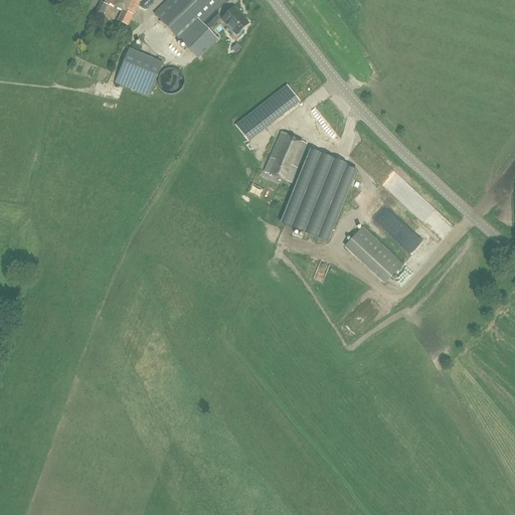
[(127,25),(139,0),(108,0),(107,2),(123,10),(118,21),(127,25)]
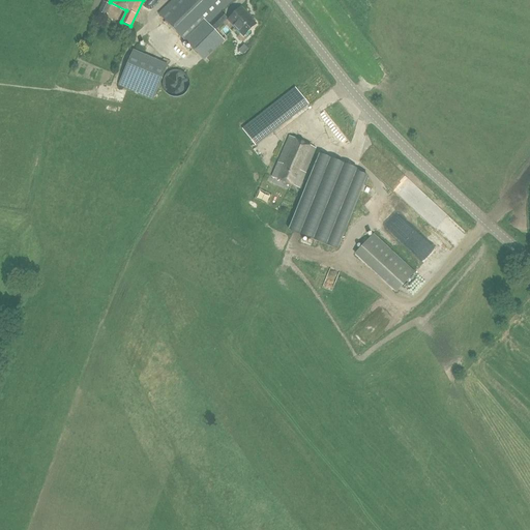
[(204,60),(224,40),(207,24),(232,0),(172,0),(158,13),(204,60)]
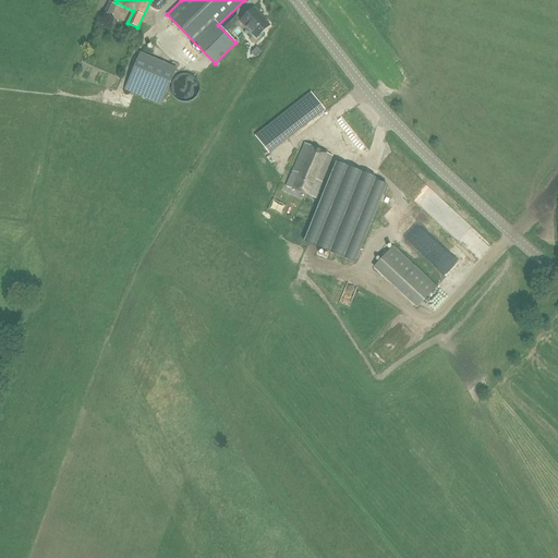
[(111,16),(116,5),(108,2),(104,12),(111,16)]
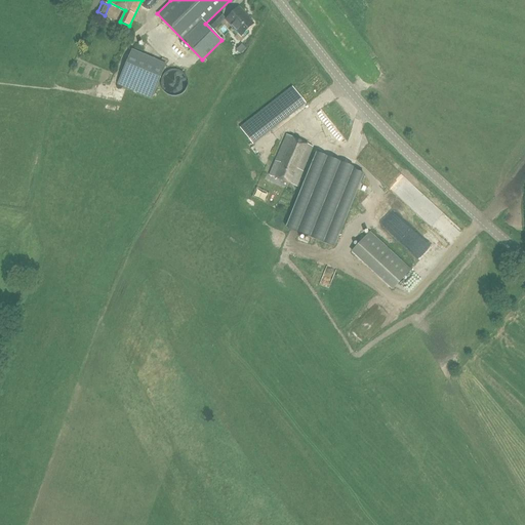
[(240,36),(252,25),(244,15),(245,14),(238,7),(225,21),(240,36)]
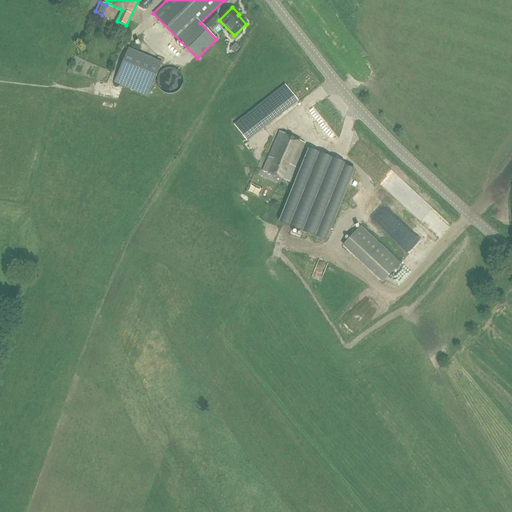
[(207,29),(218,18),(213,13),(202,24),(207,29)]
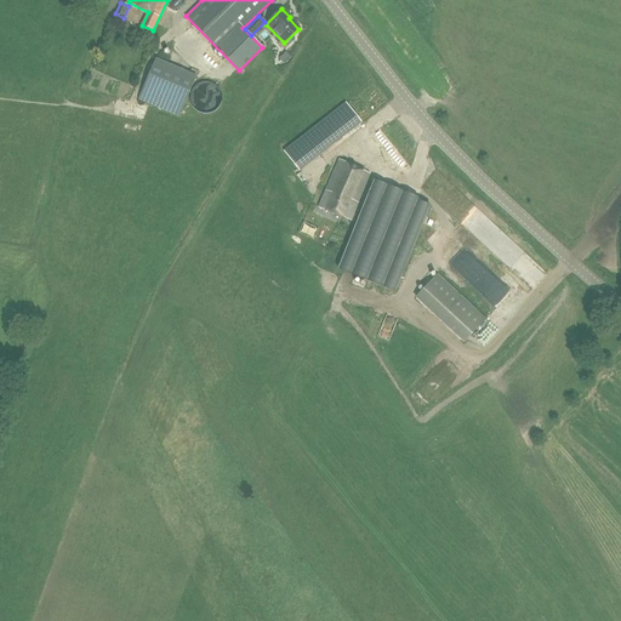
[(178,117),(195,77),(155,60),(138,100),(178,117)]
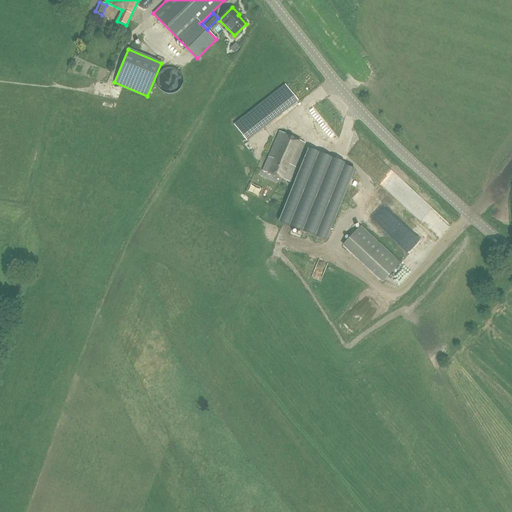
[(247,141),(297,101),(285,85),(234,125),(247,141)]
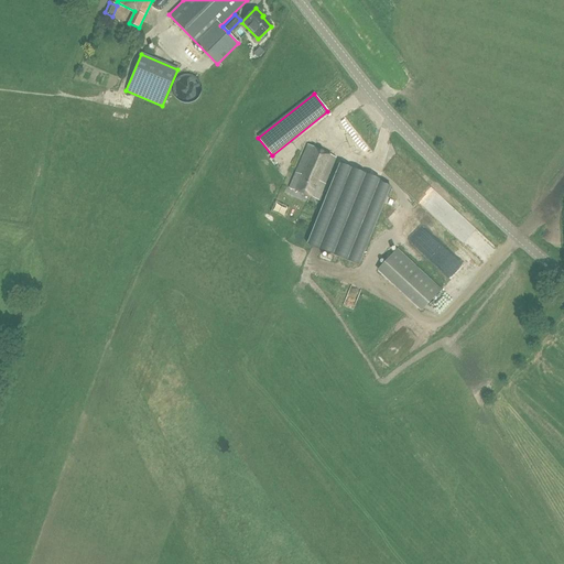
[(355,117),(350,120),(365,139),(370,136),(355,117)]
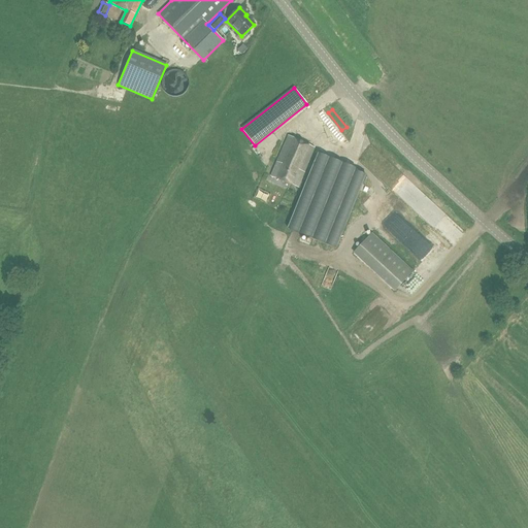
[(298,188),(315,146),(288,135),(276,163),(277,163),(271,177),(298,188)]
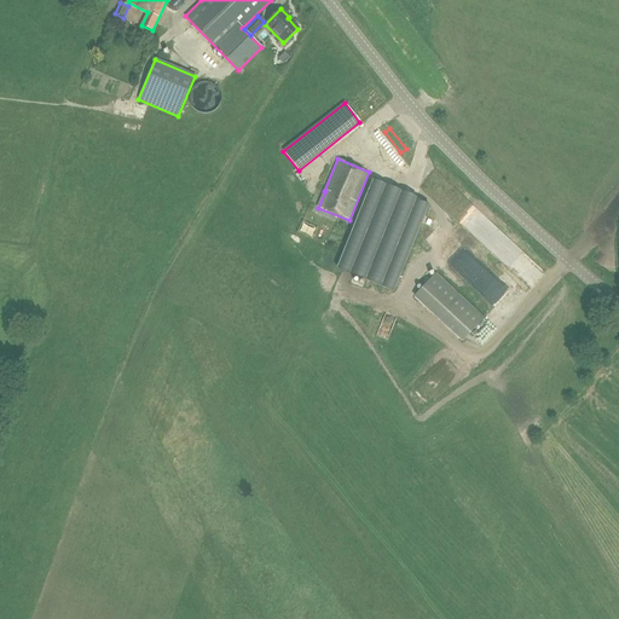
[(399,276),(427,204),(416,200),(416,198),(372,180),(358,217),(365,219),(351,256),(399,276)]
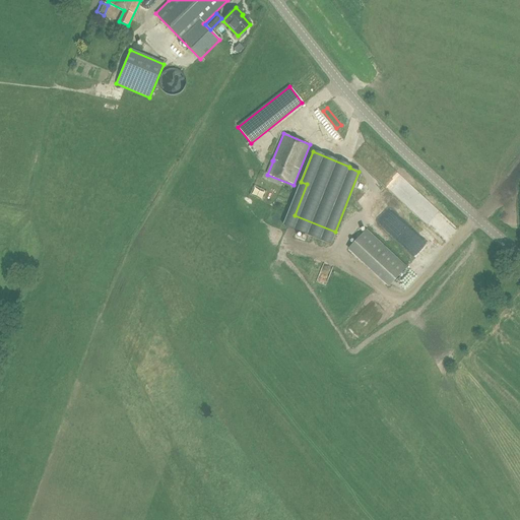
[(276,230),(264,239),(267,244),(280,234),(276,230)]
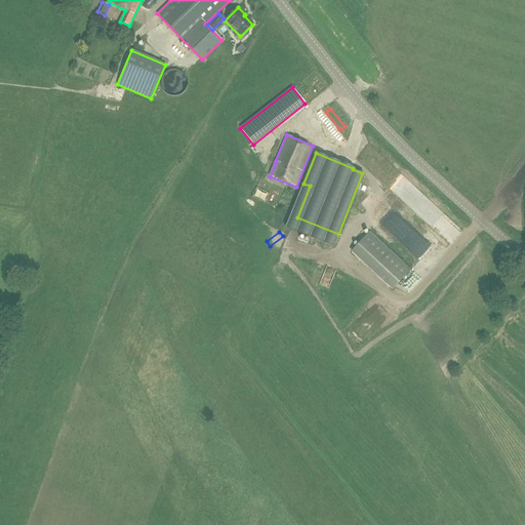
[(396,285),(409,270),(369,233),(355,247),(396,285)]
